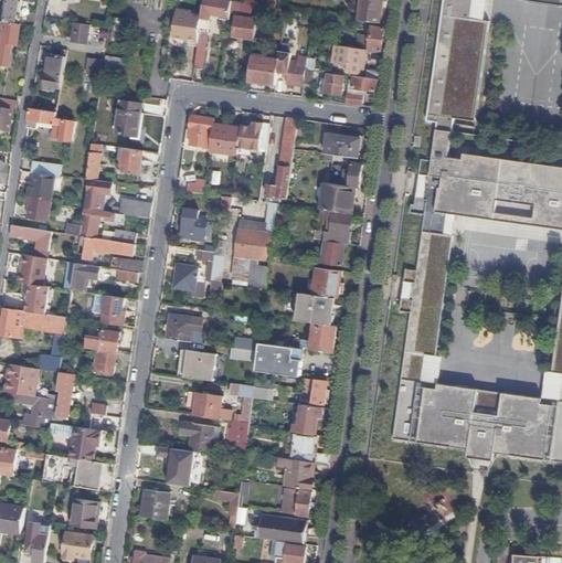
[(251,3),(230,0),(228,12),(236,13),(236,10),(250,12),(251,3)]
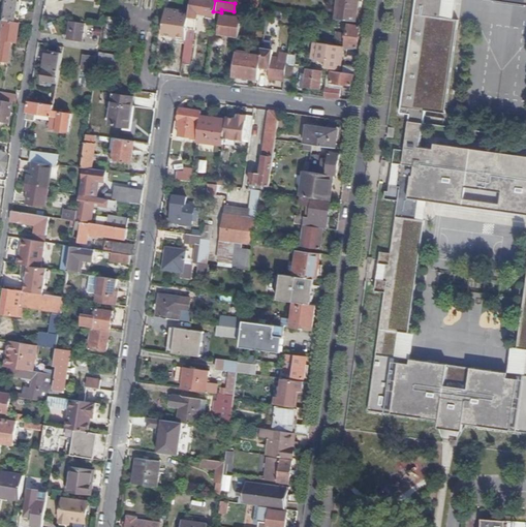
[(336,0),(334,19),(353,22),(357,0),(336,0)]
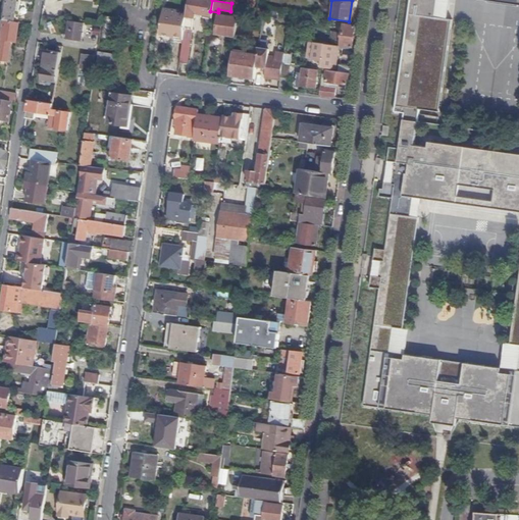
[(371,274),(368,286),(378,288),(362,405),(432,415),(435,392),(458,395),(455,418),(518,426),(518,153),(426,141),(426,147),(413,145),(418,109),(437,111),(450,18),(431,16),(433,0),(408,0),(393,111),(403,112),(398,148),(387,147),(385,160),(393,161),(390,183),(383,183),(381,196),(391,198),(383,249),(374,248),(372,258),(378,260),(376,275),(371,274)]
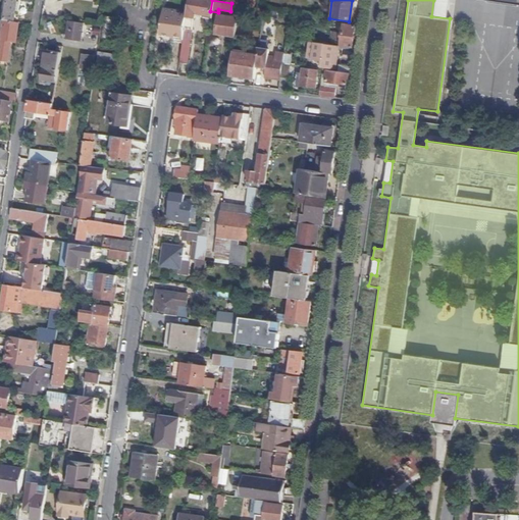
[(244,5),(238,4),(237,13),(248,15),(248,13),(249,6),(244,5)]
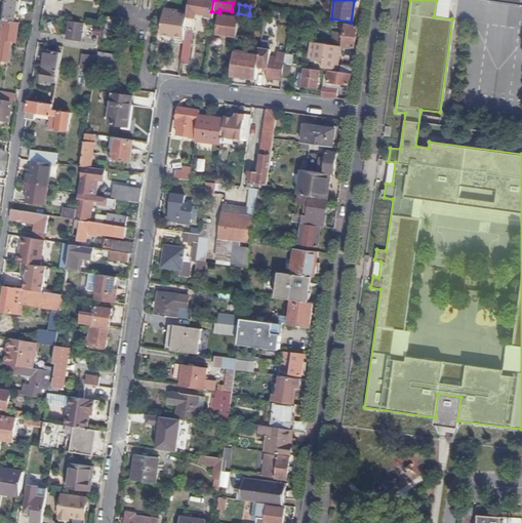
[(264,8),(254,7),(250,6),(249,13),(264,15),(264,8)]
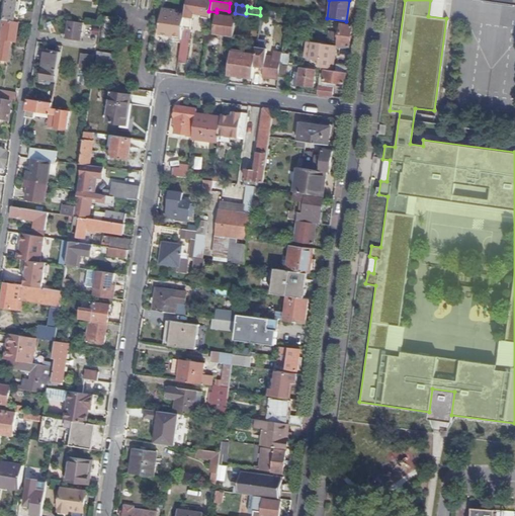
[(179,39),(182,14),(173,12),(173,10),(160,8),(156,33),(167,34),(169,37),(179,39)]
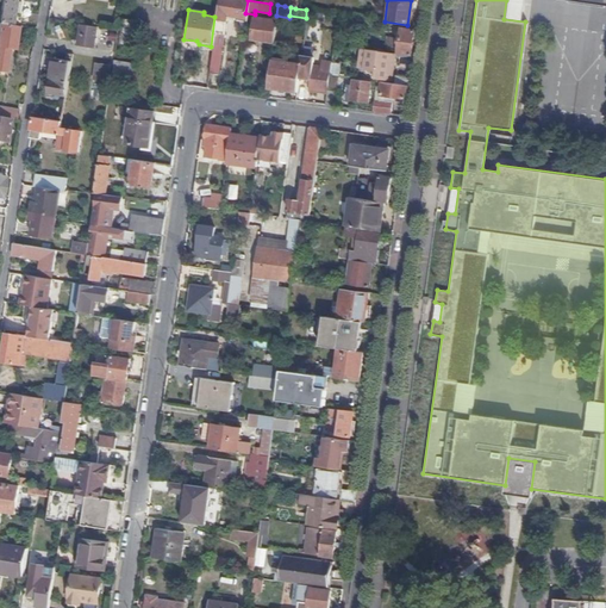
[(137,19),(119,17),(116,39),(133,42),(137,19)]
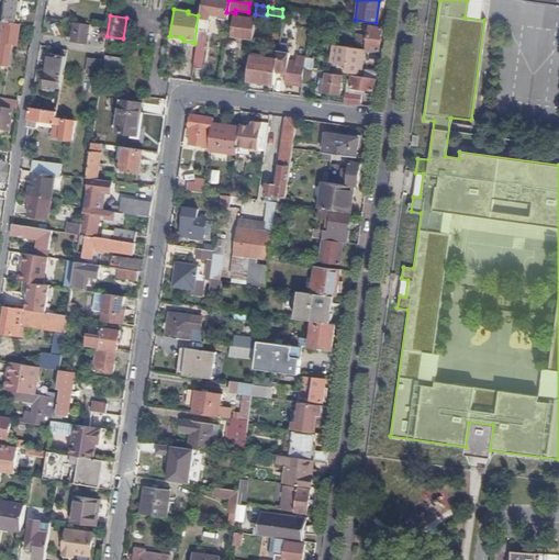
[(230,35),(250,38),(254,18),(233,15),(230,35)]
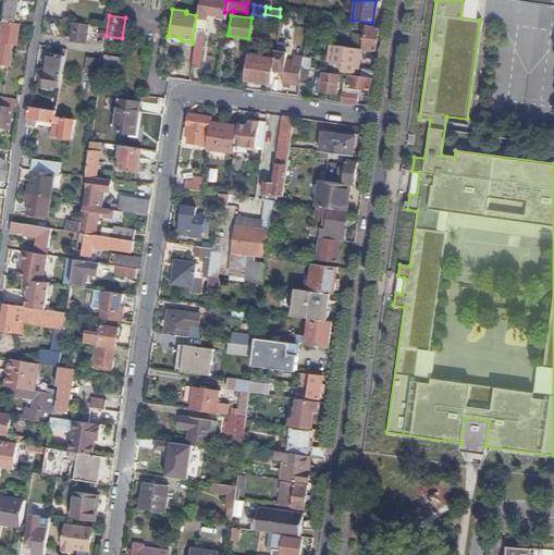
[(0,50),(1,42),(2,36),(8,37),(10,22),(3,21),(0,20),(0,50)]
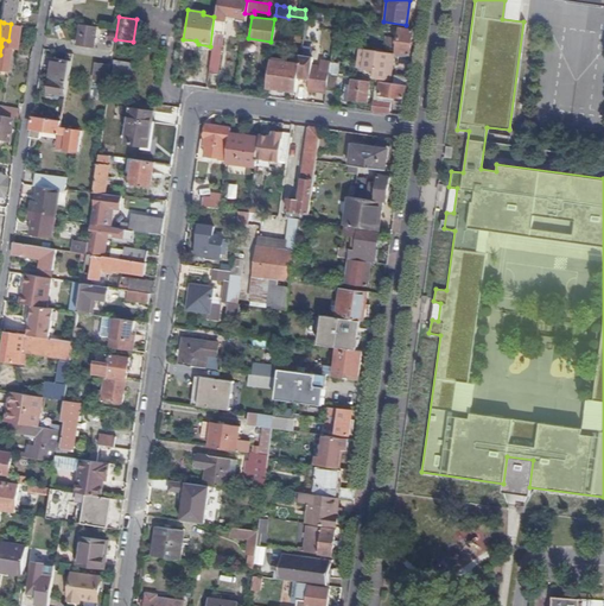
[(78,24),(75,44),(90,46),(94,26),(78,24)]
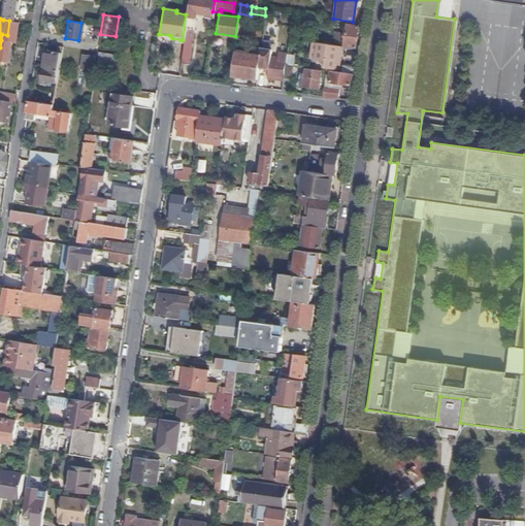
[(343,45),(354,47),(357,26),(347,24),(343,45)]
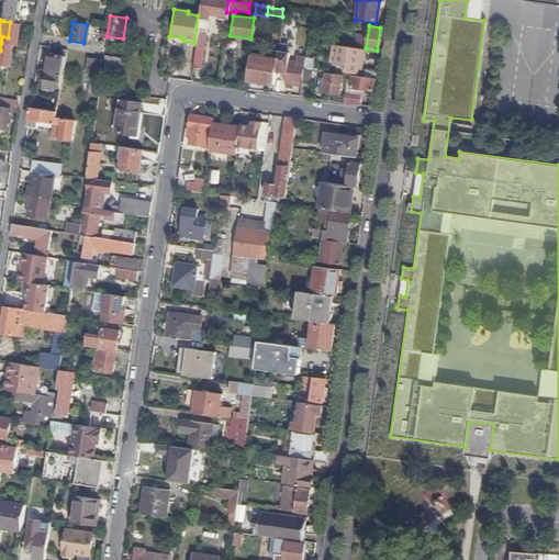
[(360,48),(331,44),(328,62),(337,63),(337,65),(338,66),(341,67),(344,67),(343,70),(359,73),(360,65),(357,64),(360,48)]
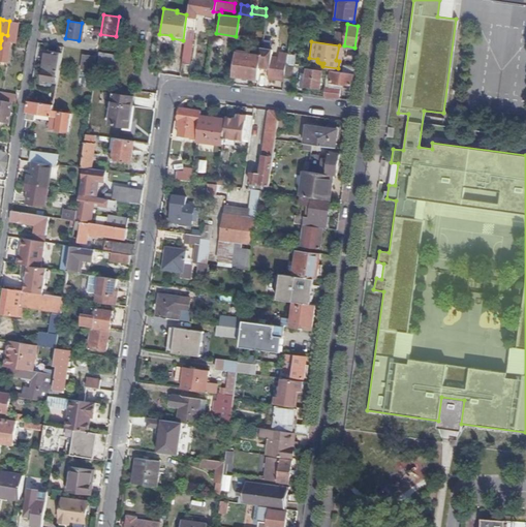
[(284,63),(284,59),(270,57),(271,50),(260,48),(259,55),(257,67),(267,69),(266,78),(282,80),(282,78),(284,63)]
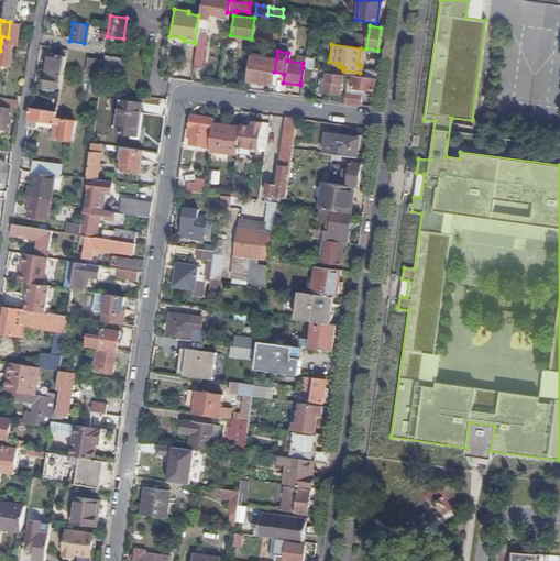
[(59,87),(64,56),(47,53),(43,85),(59,87)]
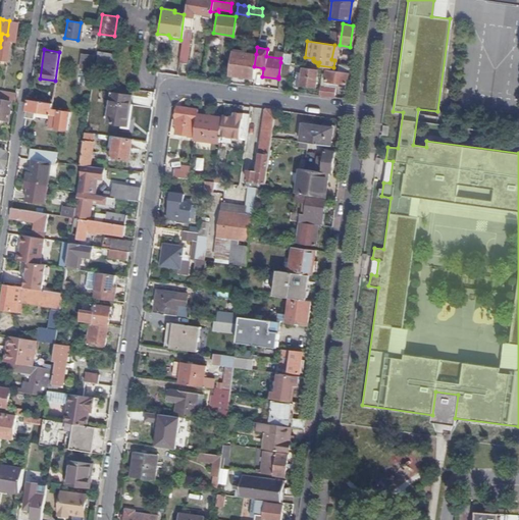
[(112,53),(97,51),(94,70),(110,72),(112,53)]
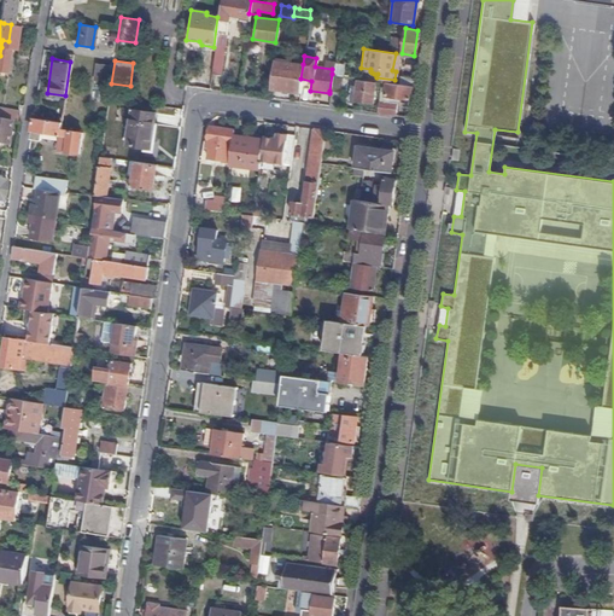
[(303,64),(273,60),(269,88),(298,93),(300,79),(303,64)]
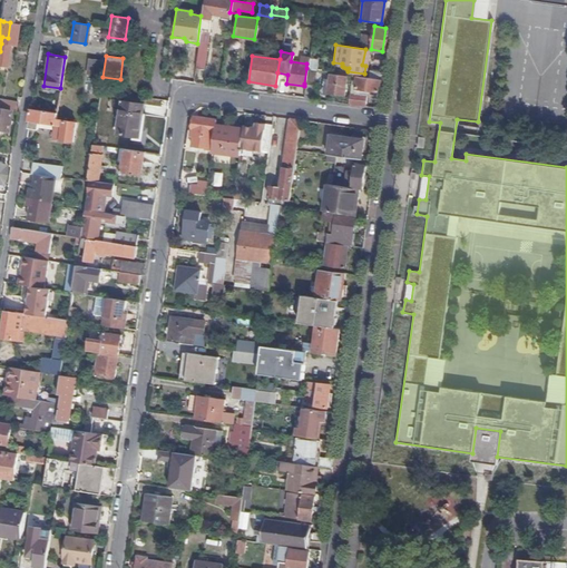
[(318,59),(308,58),(306,64),(306,68),(314,69),(316,70),(318,59)]
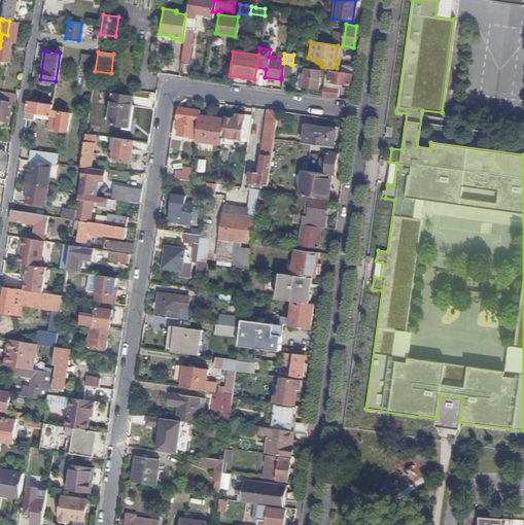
[(93,57),(80,55),(78,67),(91,69),(93,57)]
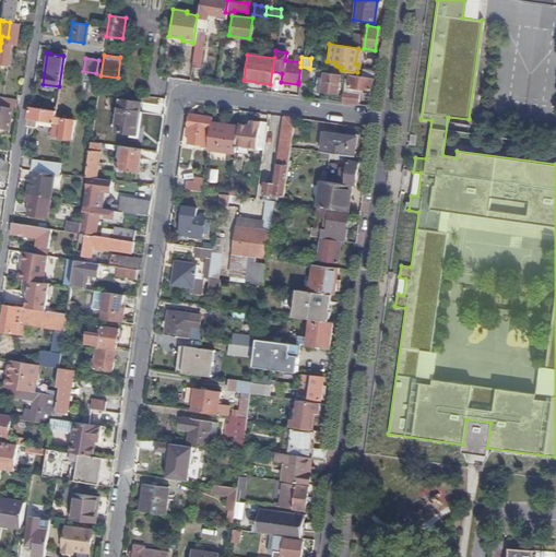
[(308,68),(300,67),(298,82),(306,83),(308,68)]
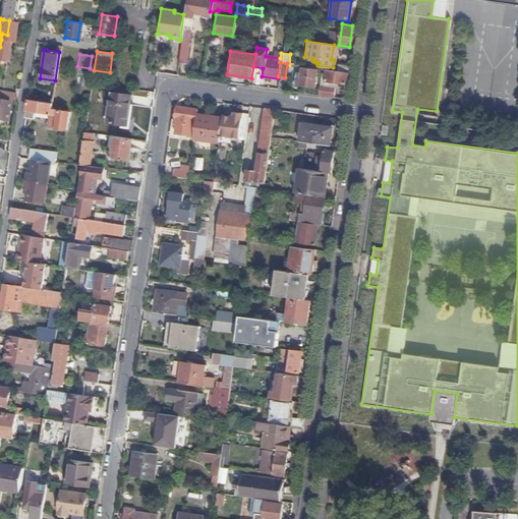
[(351,72),(352,66),(337,64),(336,70),(345,72),(351,72)]
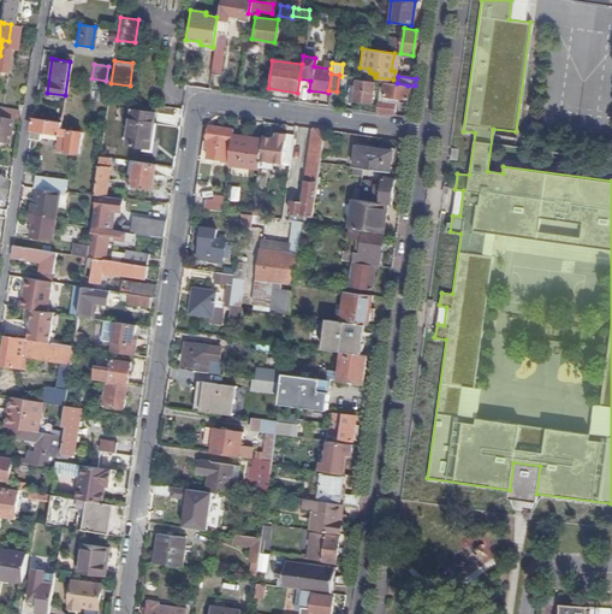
[(372,81),(355,78),(354,86),(348,84),(345,99),(369,102),(372,81)]
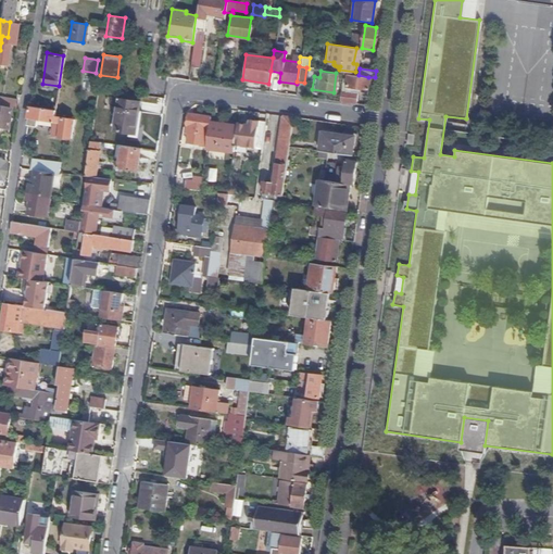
[(368,77),(359,75),(342,73),(341,77),(346,78),(344,86),(355,88),(367,89),(368,77)]
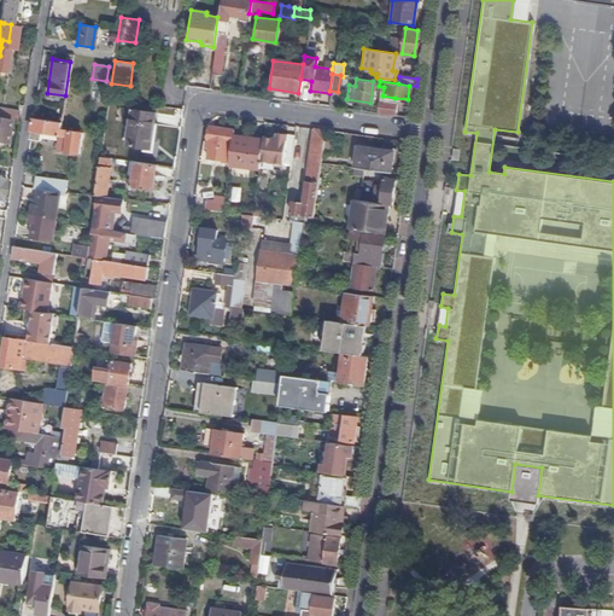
[(384,87),(379,86),(376,100),(393,103),(395,98),(382,96),(384,87)]
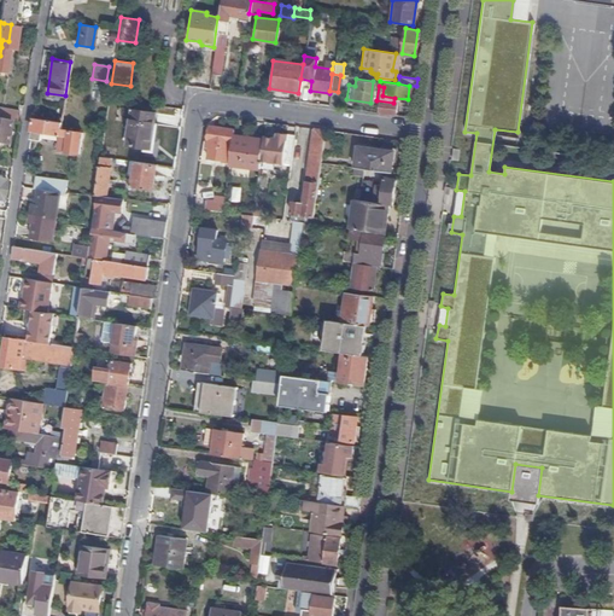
[(329,91),(329,93),(328,105),(338,105),(340,92),(338,92),(329,91)]
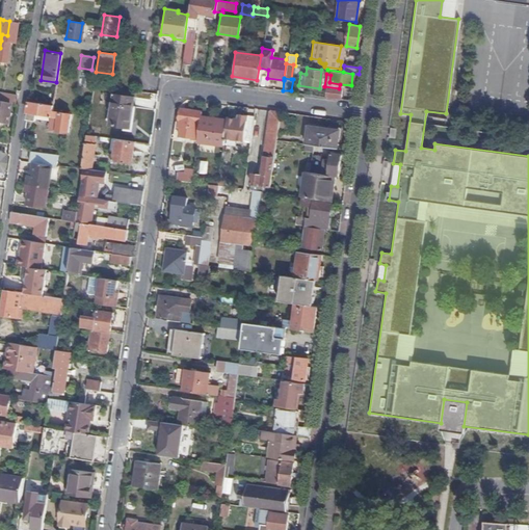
[(322,95),(339,97),(340,88),(339,88),(324,86),(322,95)]
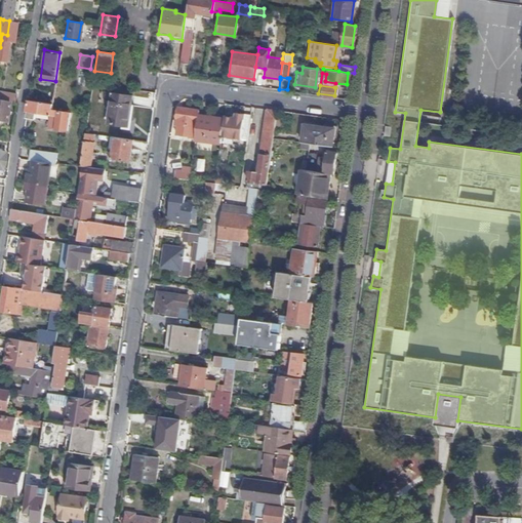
[(12,94),(0,92),(0,102),(6,103),(11,104),(12,94)]
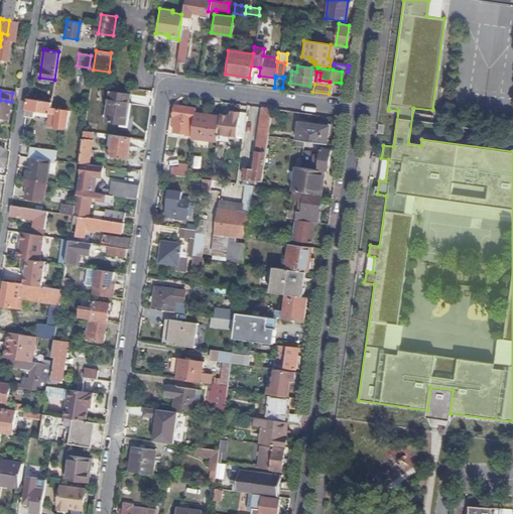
[(128,94),(109,91),(104,121),(118,123),(123,124),(127,102),(128,94)]
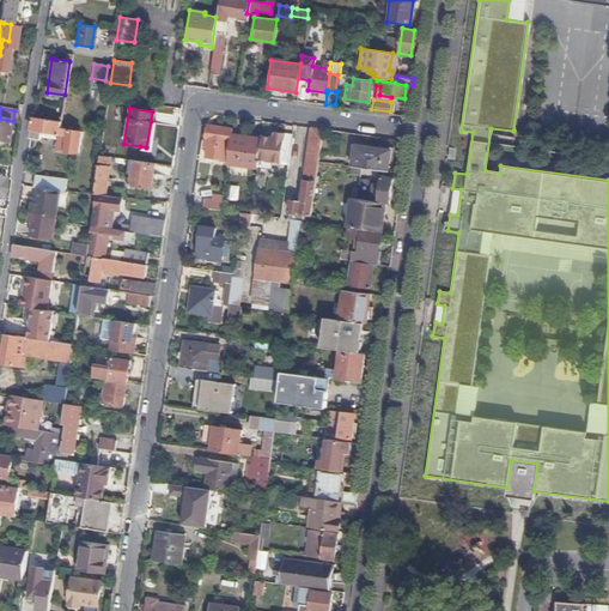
[(60,121),(31,116),(29,137),(38,139),(40,131),(59,134),(59,128),(60,121)]
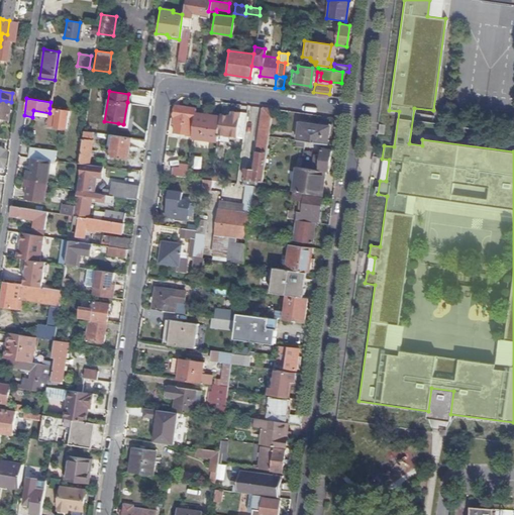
[(130,103),(127,102),(123,124),(118,123),(117,126),(126,127),(130,103)]
